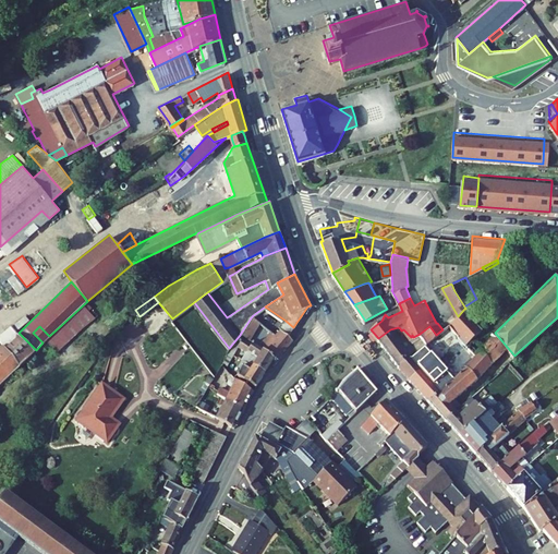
[(70,338),(94,316),(87,310),(92,305),(87,302),(60,328),(70,338)]
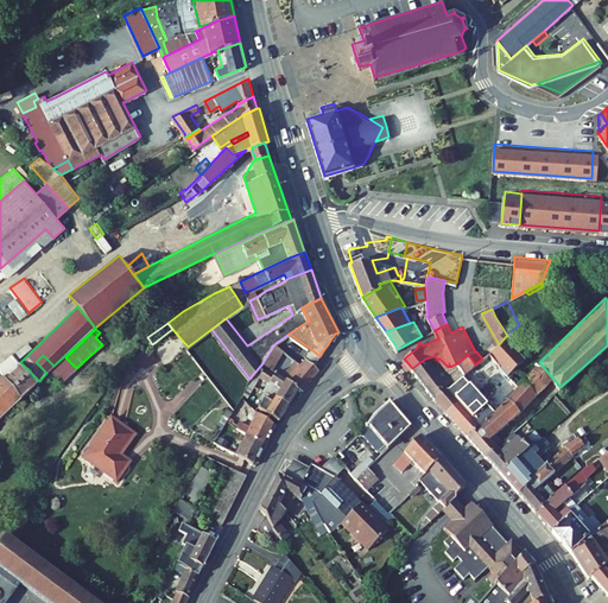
[(506,336),(499,344),(489,353),(489,354),(508,373),(526,357),(506,336)]
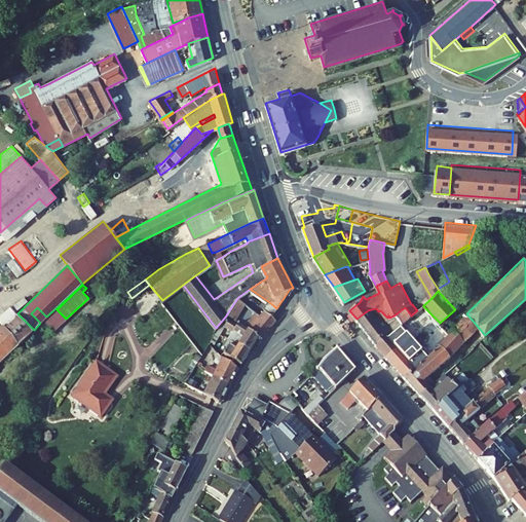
[(227,313),(235,319),(246,302),(238,297),(237,298),(227,313)]
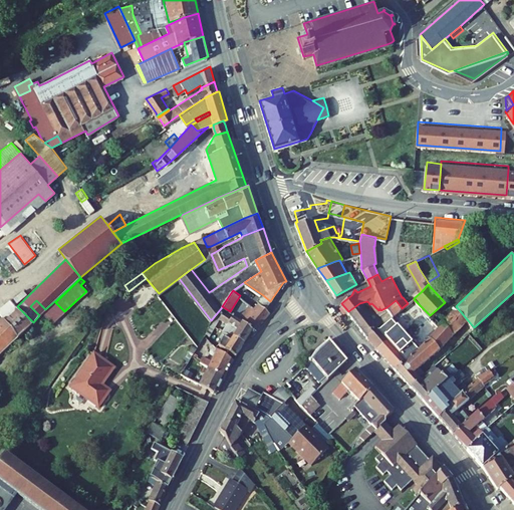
[(258,301),(266,308),(270,301),(263,295),(258,301)]
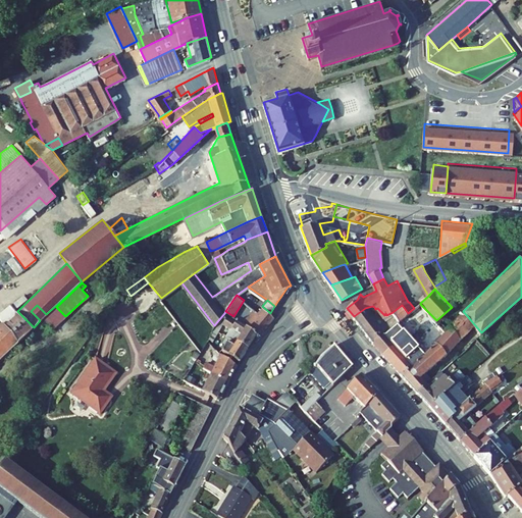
[(10,302),(0,310),(0,318),(3,322),(16,310),(10,302)]
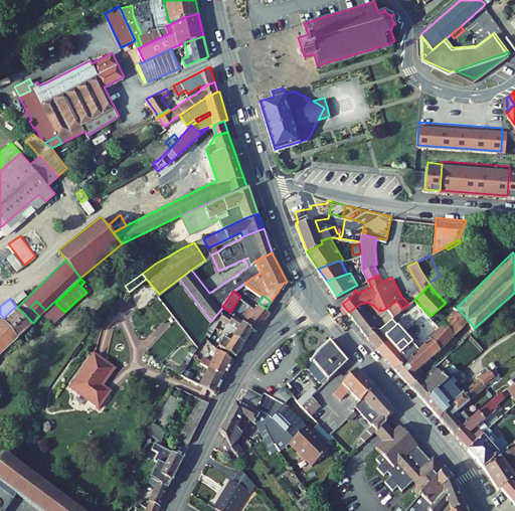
[(431,316),(414,300),(408,304),(402,309),(393,317),(385,324),(379,328),(368,337),(377,348),(395,368),(431,338),(440,326),(431,316)]
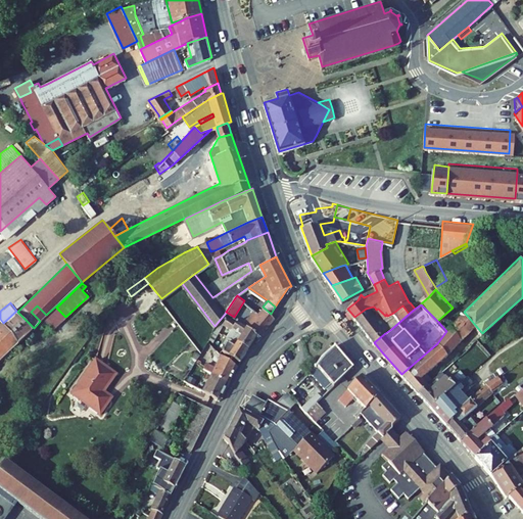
[(31,312),(40,321),(44,317),(46,315),(37,305),(31,312)]
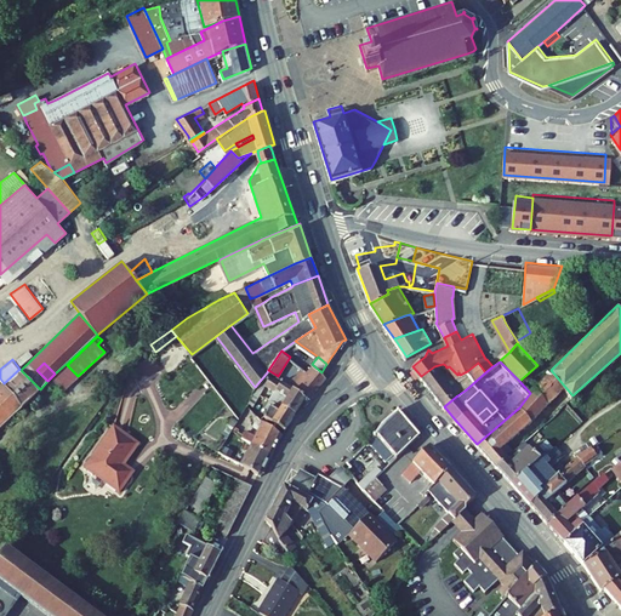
[(478,363),(467,371),(474,382),(485,372),(478,363)]
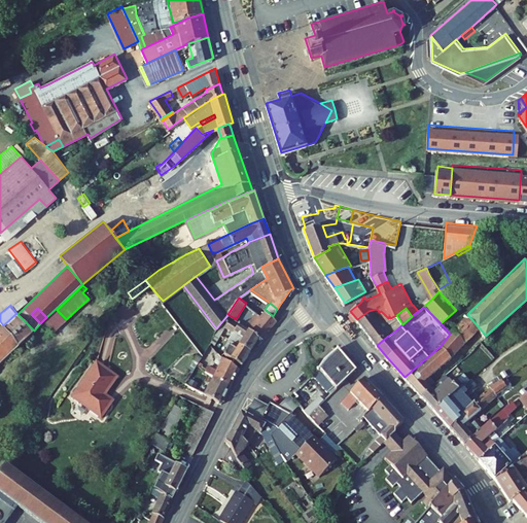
[(244,324),(248,327),(258,337),(260,339),(277,319),(273,316),(265,309),(260,314),(256,310),(244,324)]
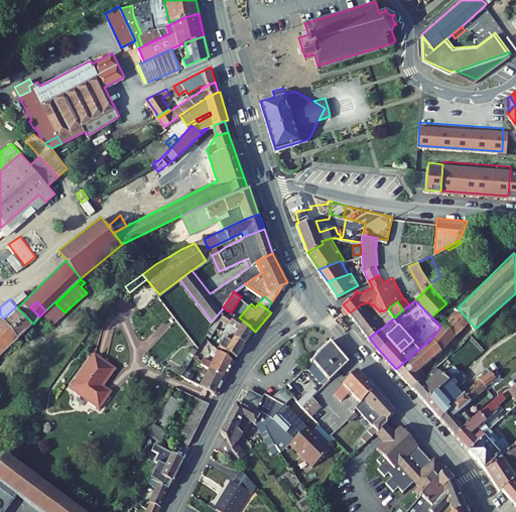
[(361,304),(350,312),(369,338),(380,329),(386,325),(380,316),(378,313),(371,305),(370,303),(368,302),(361,304)]
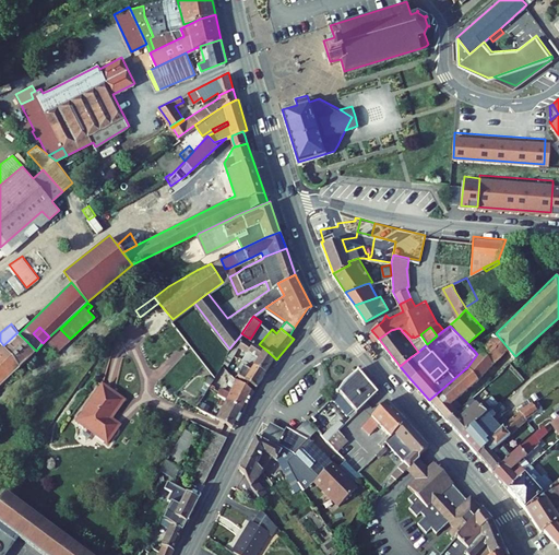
[(48,340),(58,350),(70,339),(60,329),(48,340)]
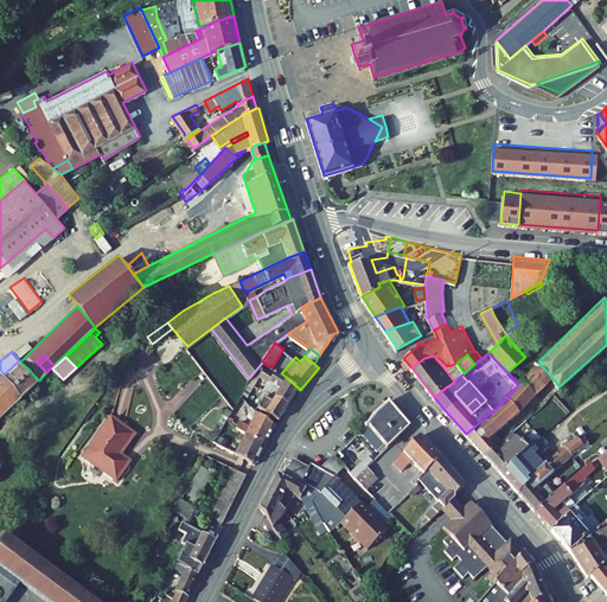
[(445,369),(449,366),(448,364),(447,366),(439,358),(436,359),(445,369)]
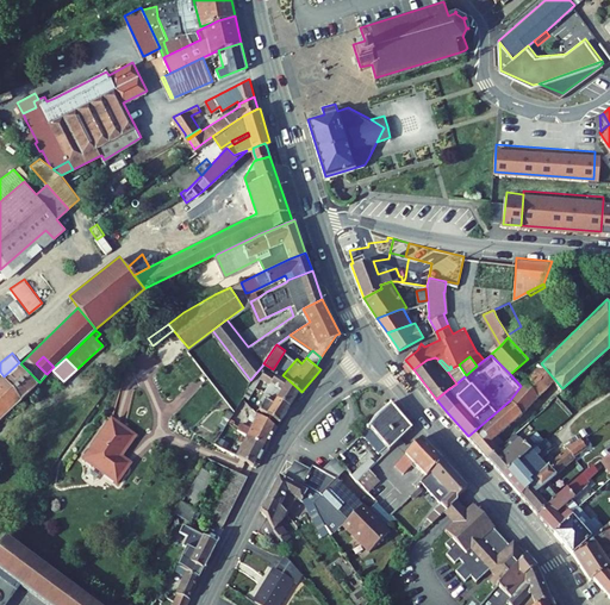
[(0,418),(39,382),(20,363),(19,362),(4,376),(0,379),(0,418)]
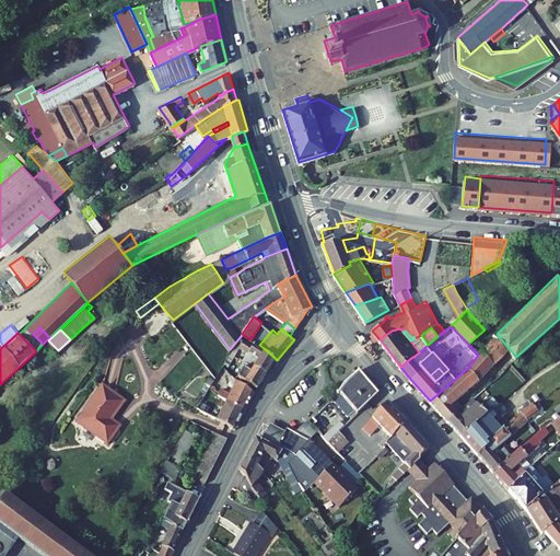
[(241,336),(235,343),(230,349),(229,350),(234,354),(240,345),(247,350),(243,358),(244,358),(243,359),(254,367),(255,365),(266,371),(275,358),(264,348),(259,345),(255,342),(254,342),(251,339),(242,334),(241,336)]
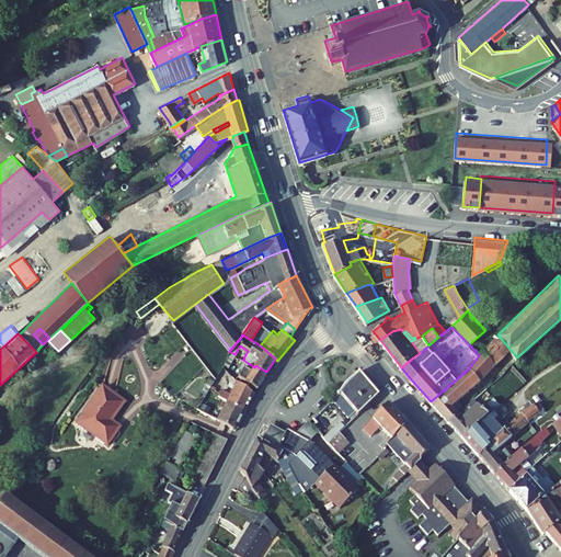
[(494,364),(510,349),(497,334),(479,355),(469,368),(431,401),(448,420),(459,411),(458,410),(457,410),(453,405),(458,399),(480,379),(494,364)]
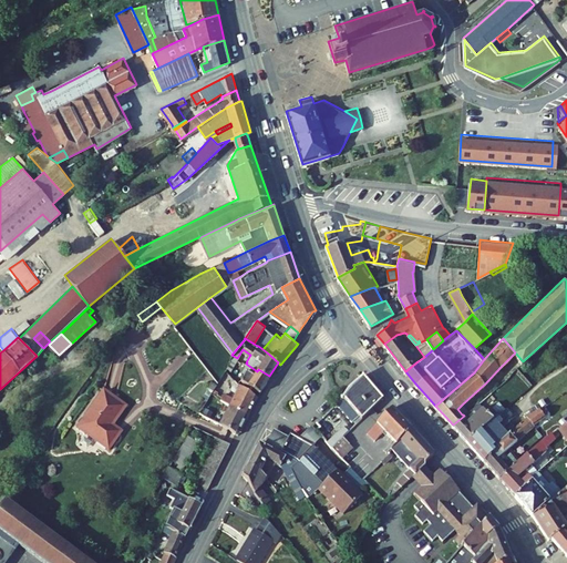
[(424,357),(433,349),(426,339),(418,348),(424,357)]
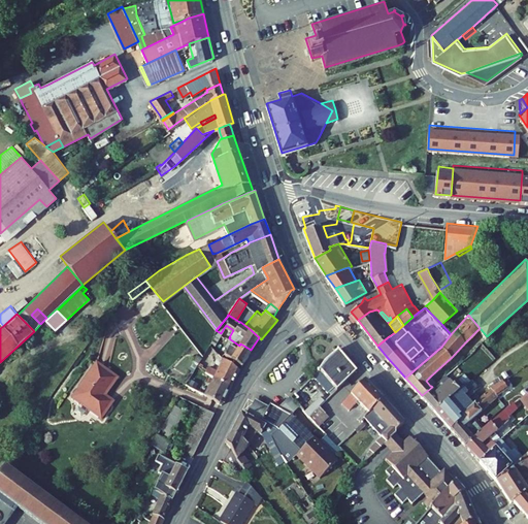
[(211,340),(216,342),(221,333),(216,330),(211,340)]
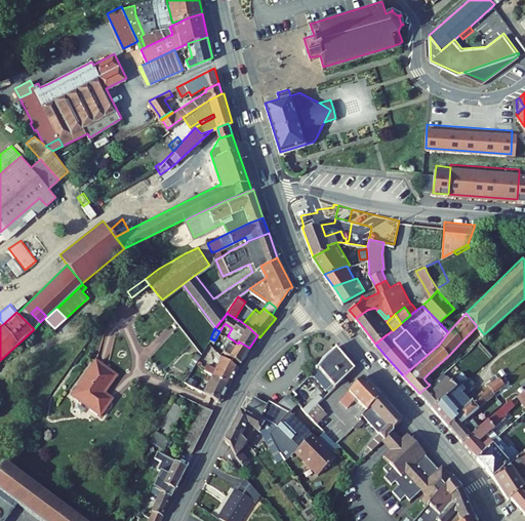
[(225,343),(227,344),(224,351),(241,362),(249,348),(239,342),(238,344),(228,336),(225,343)]
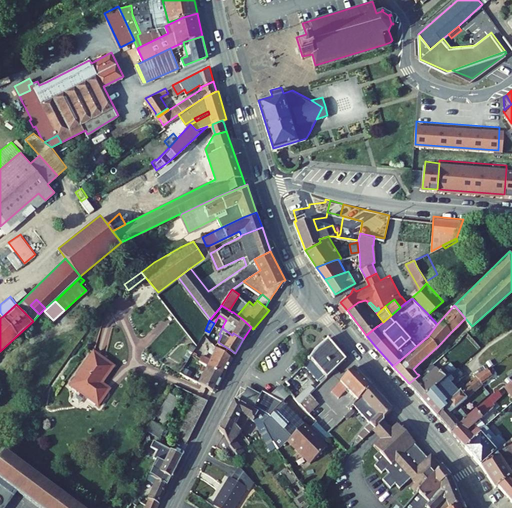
[(304,362),(318,379),(319,378),(325,373),(327,375),(346,357),(328,337),(317,347),(309,357),(308,356),(308,357),(304,362)]
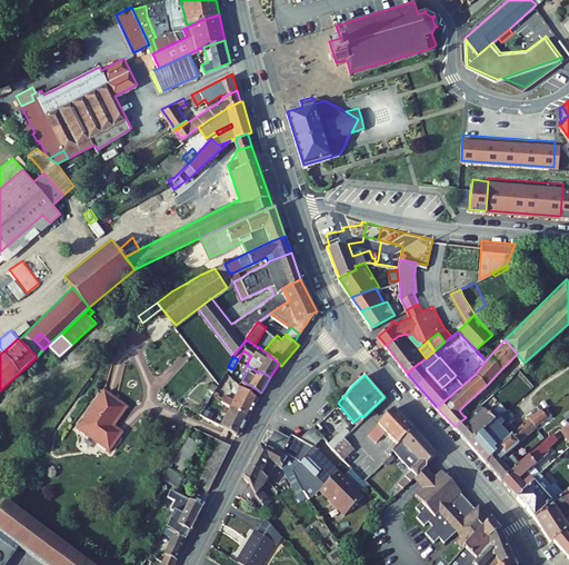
[(202,395),(208,398),(217,384),(211,380),(202,395)]
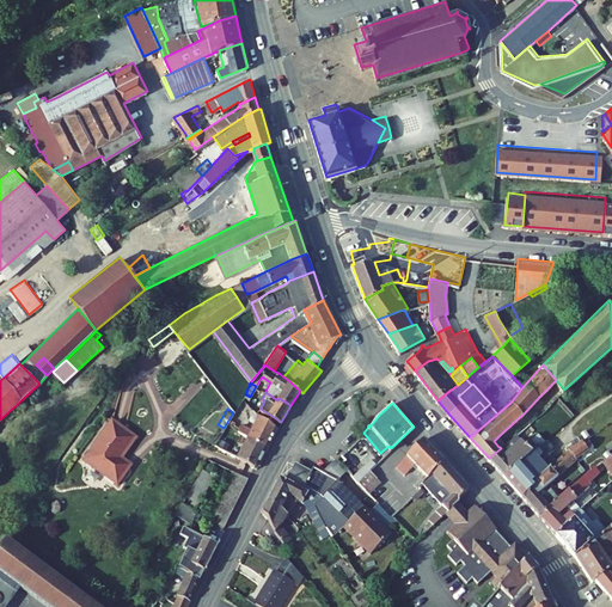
[(242,423),(238,429),(249,434),(268,446),(279,425),(259,412),(251,428),(242,423)]
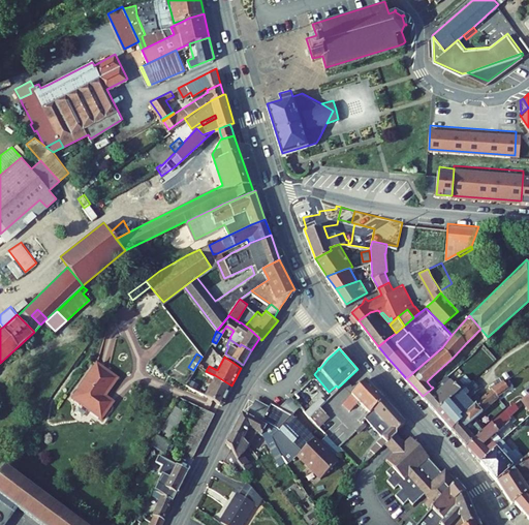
[(73,395),(101,415),(111,403),(102,398),(105,393),(118,375),(97,362),(73,395)]
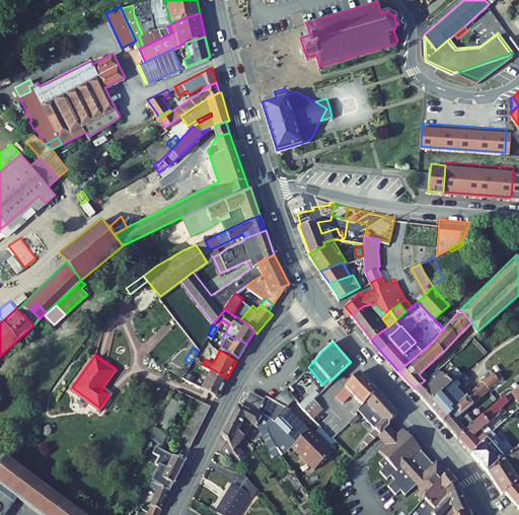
[(458,375),(462,372),(456,366),(446,375),(438,367),(424,379),(425,380),(415,388),(417,389),(428,402),(437,393),(438,393),(451,381),(458,375)]
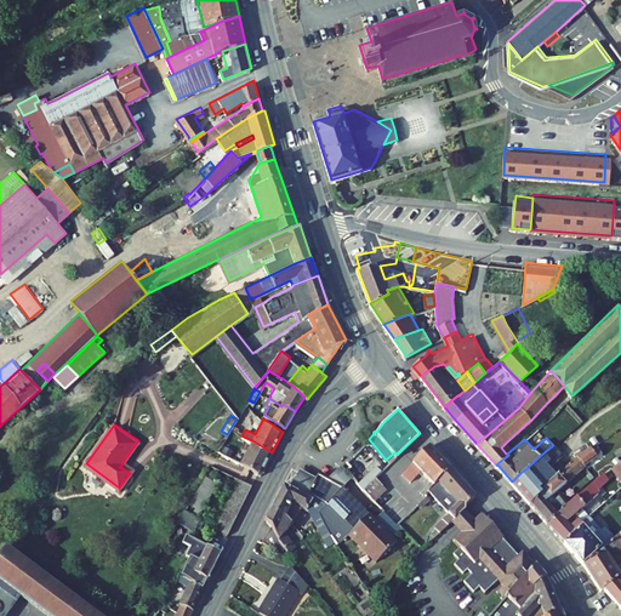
[(252,440),(241,461),(261,473),(272,452),(252,440)]
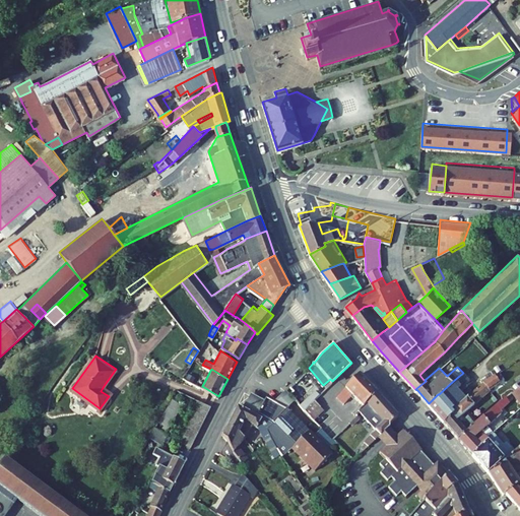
[(424,380),(430,375),(425,370),(419,375),(424,380)]
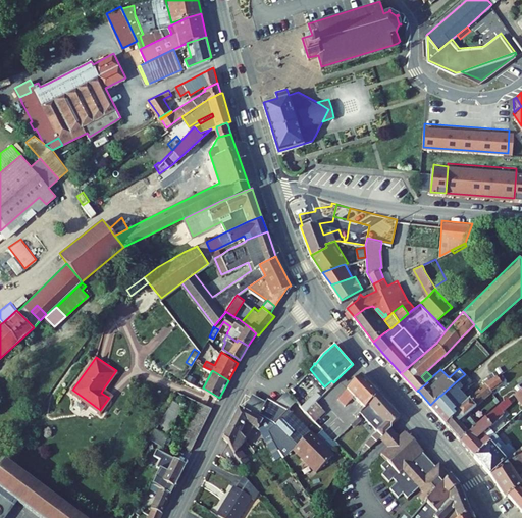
[(187,377),(194,381),(197,376),(189,373),(187,377)]
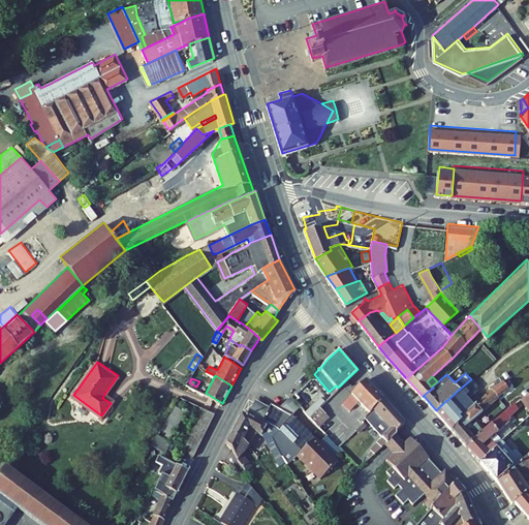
[(365,415),(384,397),(366,378),(343,401),(349,408),(359,400),(369,410),(365,415)]
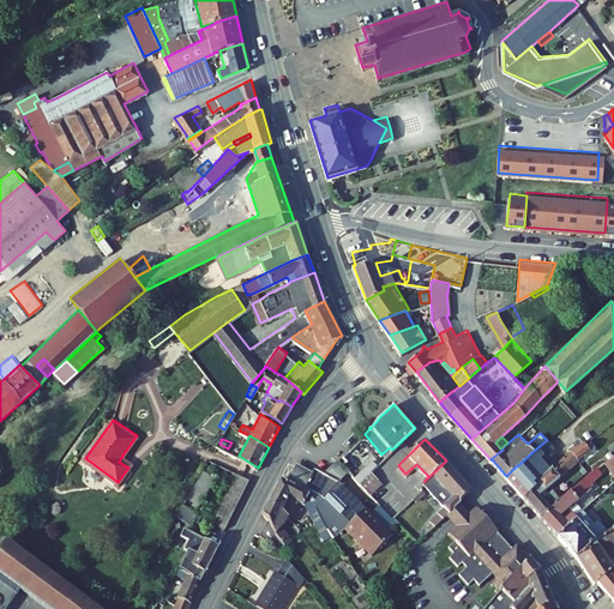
[(552,466),(558,460),(551,454),(542,462),(539,458),(543,453),(545,456),(555,446),(548,439),(547,440),(542,444),(534,451),(518,465),(517,465),(506,476),(523,495),(535,486),(531,483),(552,466)]
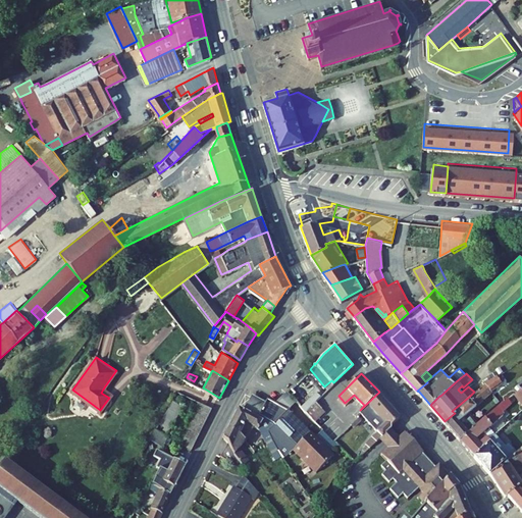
[(502,381),(497,373),(485,381),(474,392),(469,397),(452,411),(455,413),(445,421),(460,438),(476,423),(470,415),(467,417),(464,414),(492,390),(491,389),(502,381)]
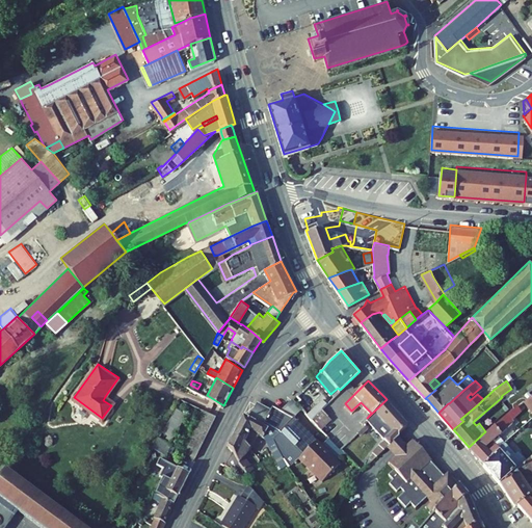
[(111,405),(114,401),(106,395),(103,400),(111,405)]
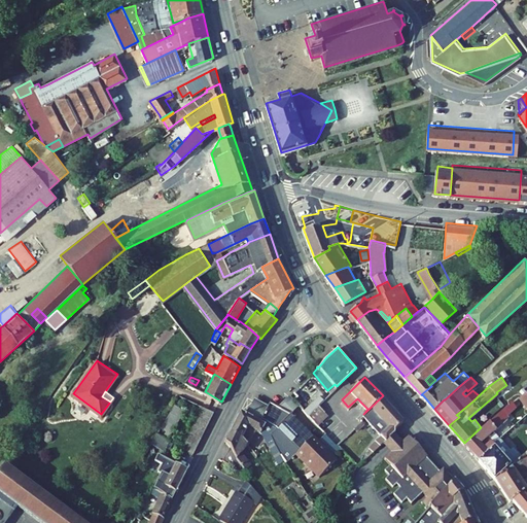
[(319,404),(324,398),(319,393),(304,409),(308,414),(319,404)]
